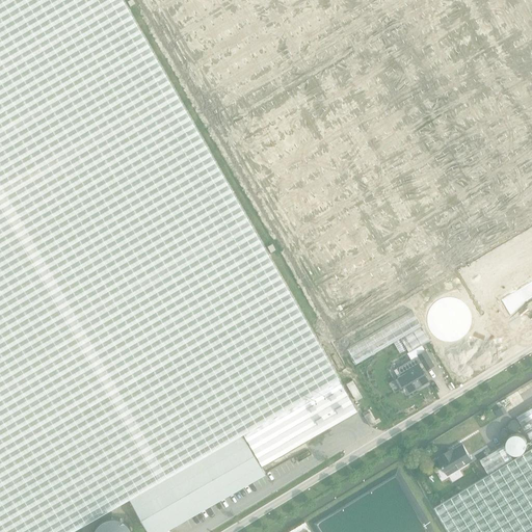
[(0,0),(0,531),(69,531),(128,499),(243,433),(261,466),(356,410),(123,0),(0,0)]
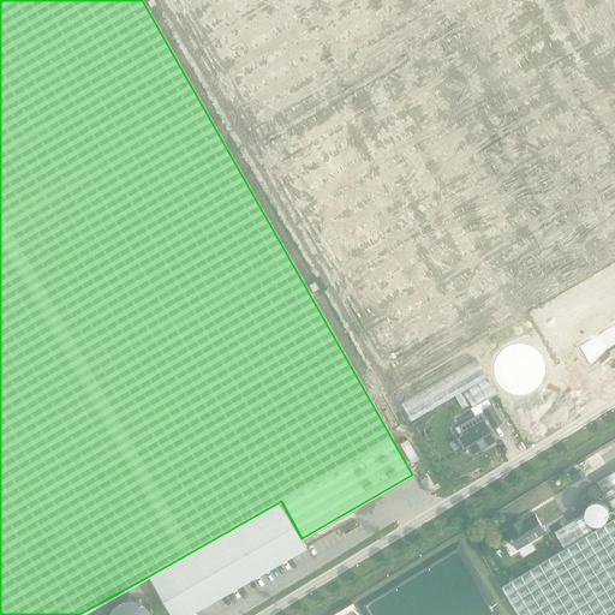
[(614,0),(159,0),(388,393),(525,312),(614,260),(614,0)]
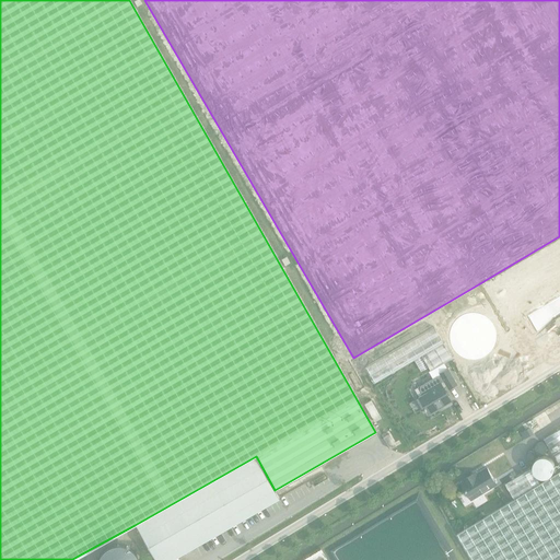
[(559,236),(478,284),(505,330),(559,298),(559,236)]
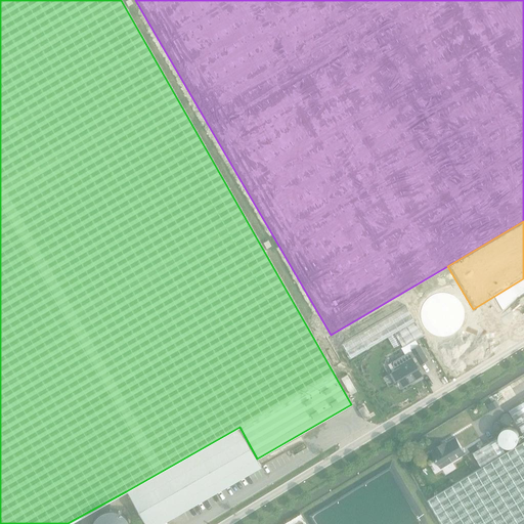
[(342,343),(350,358),(394,333),(402,347),(423,335),(405,306),(342,343)]
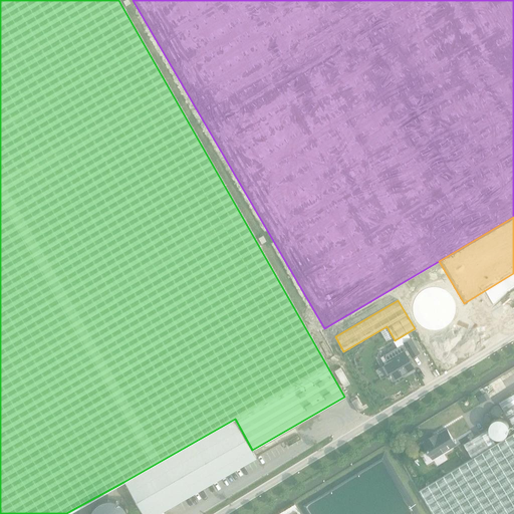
[(320,335),(315,338),(319,346),(325,342),(320,335)]
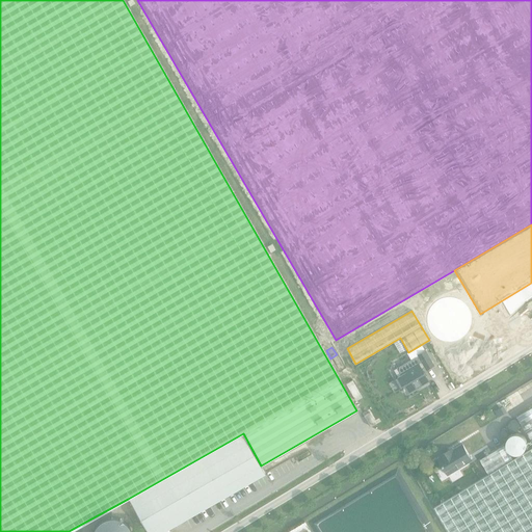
[(433,365),(425,350),(418,354),(418,355),(399,367),(398,372),(400,376),(397,378),(406,394),(416,389),(415,386),(419,383),(420,383),(427,379),(421,369),(424,367),(426,369),(433,365)]
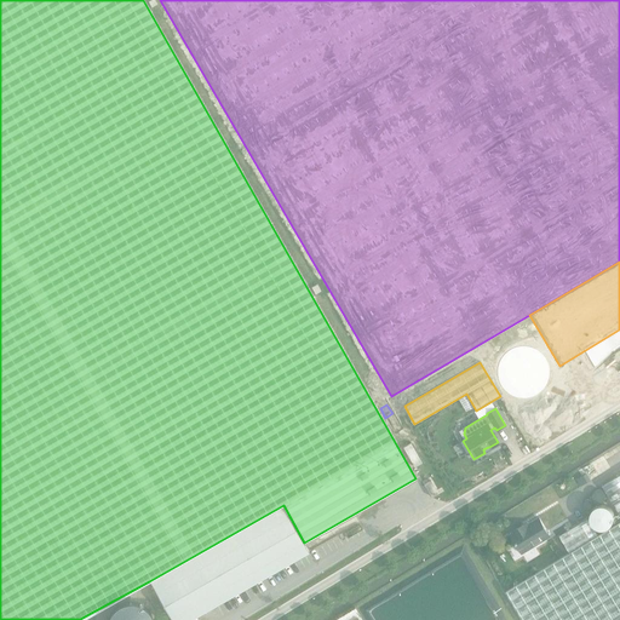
[(396,434),(402,431),(395,418),(389,422),(396,434)]
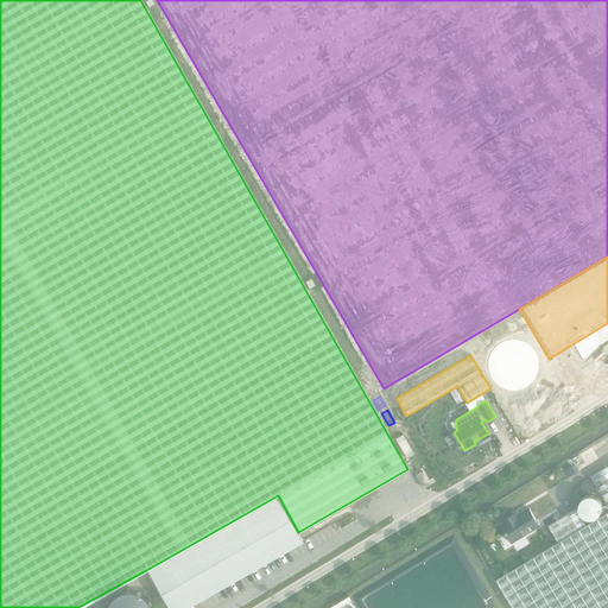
[(403,435),(396,439),(406,458),(413,454),(403,435)]
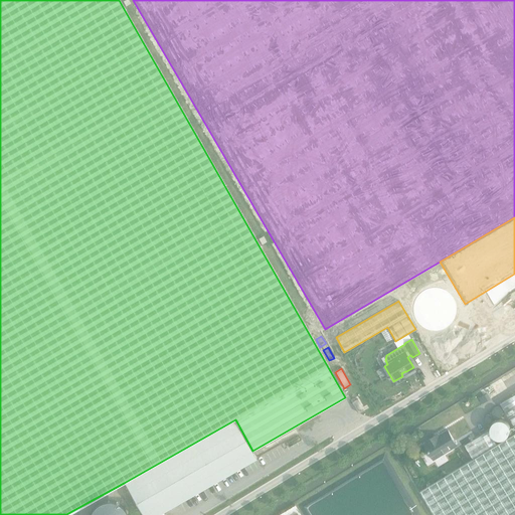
[(514,394),(501,403),(514,426),(514,394)]
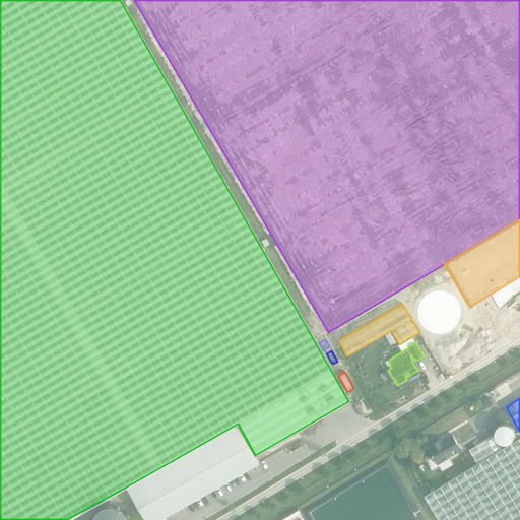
[(486,399),(479,404),(482,409),(491,404),(486,399)]
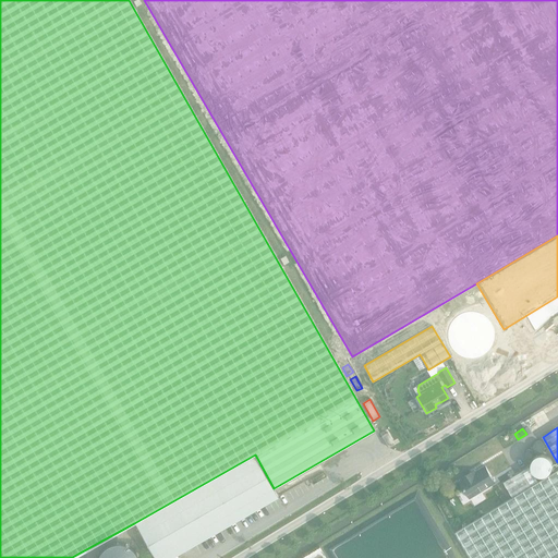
[(393,445),(393,444),(387,433),(381,436),(388,448),(390,447),(393,445)]
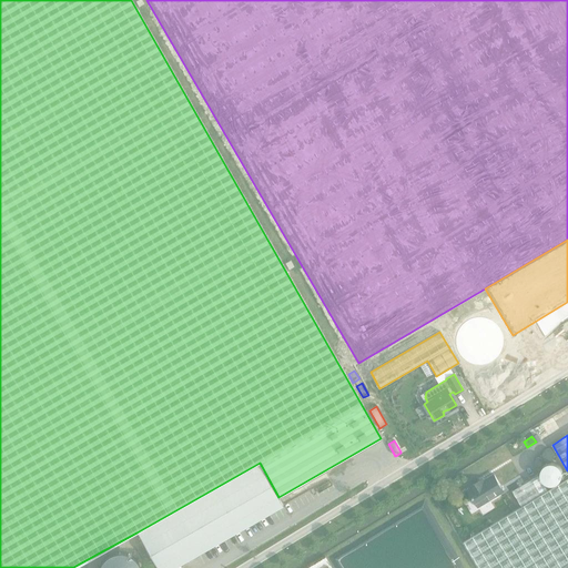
[(260,463),(137,533),(156,567),(174,567),(283,506),(279,497),(260,463)]
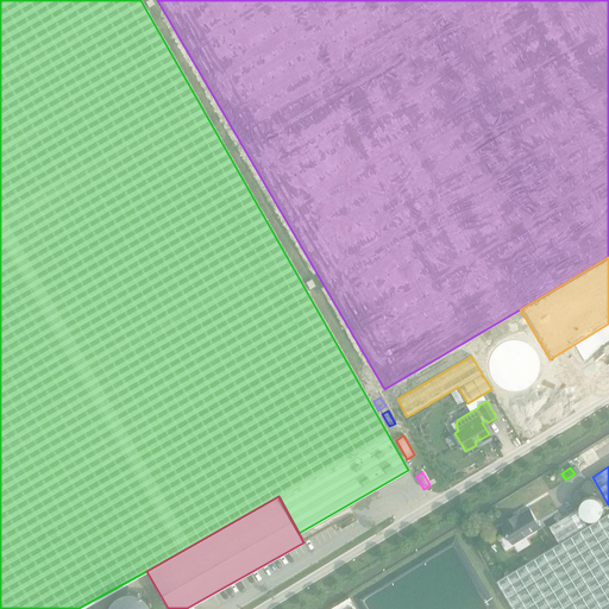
[(608,608),(608,512),(588,526),(578,509),(560,520),(542,531),(552,547),(497,581),(515,608),(608,608)]
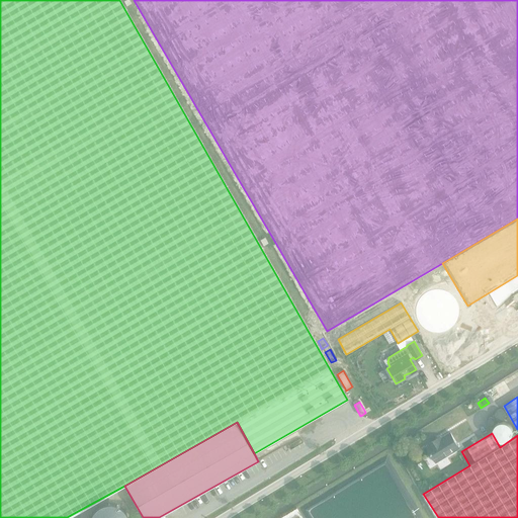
[(437,461),(459,448),(450,433),(442,438),(441,436),(427,444),(428,446),(427,447),(431,454),(433,454),(437,461)]
